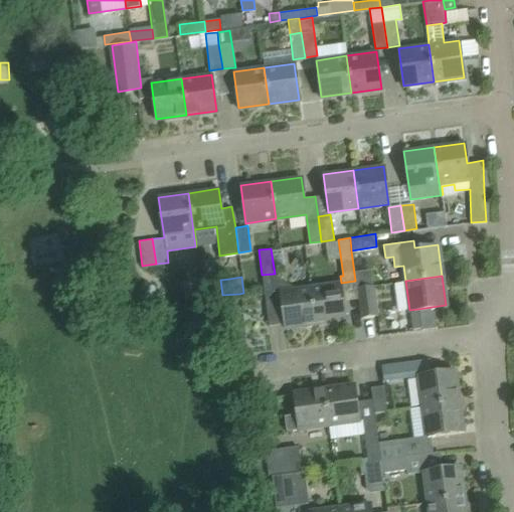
[(135,292),(149,302),(158,289),(145,279),(135,292)]
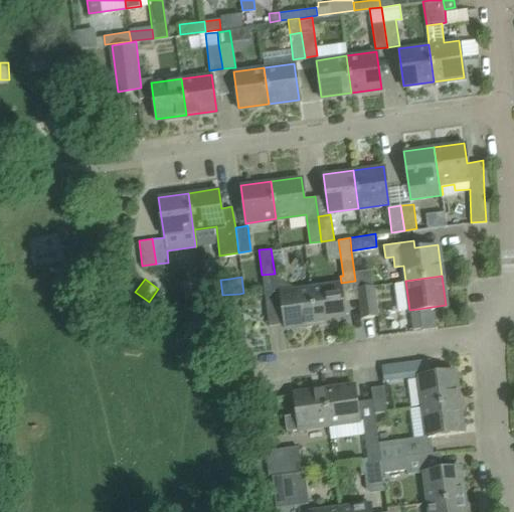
[(340,283),(310,287),(315,323),(345,319),(342,299),(340,283)]
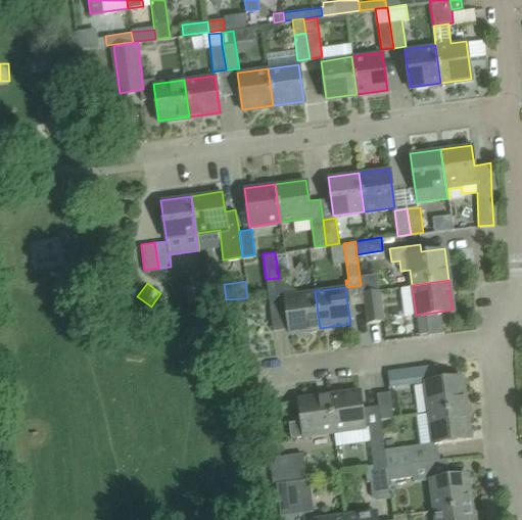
[(363,291),(367,322),(382,320),(378,289),(363,291)]
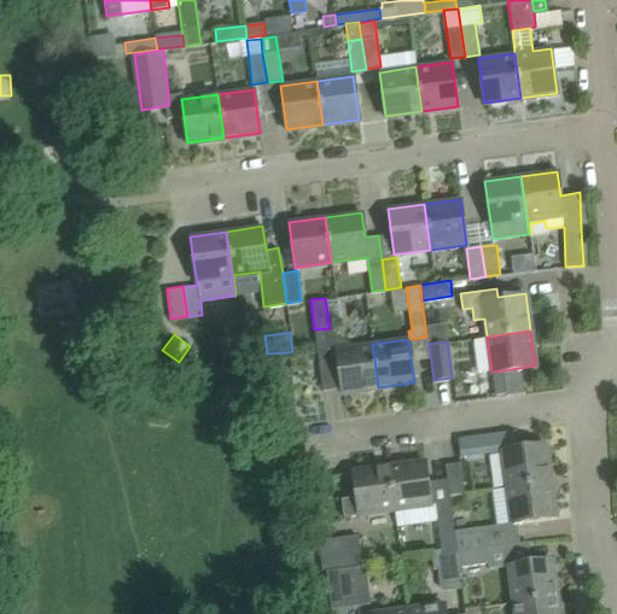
[(378,387),(372,344),(336,349),(342,392),(378,387)]
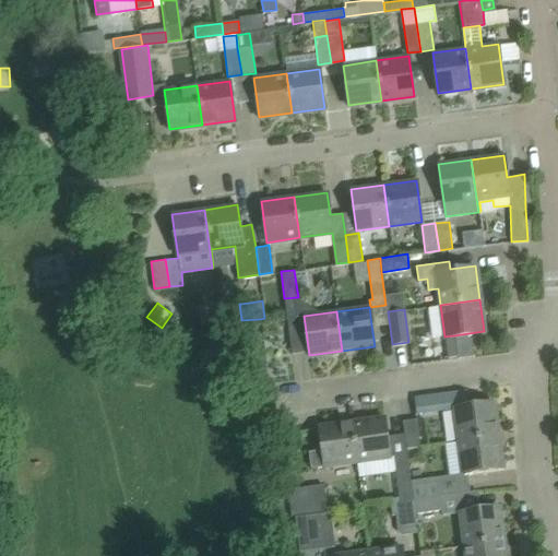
[(454,335),(444,336),(447,356),(456,355),(454,335)]
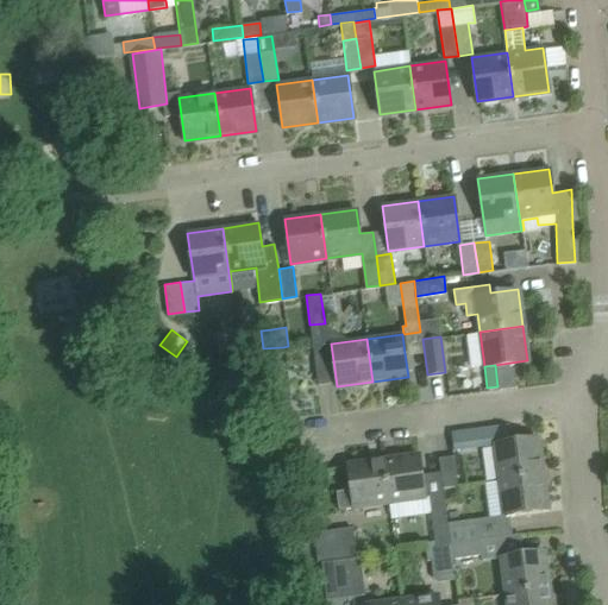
[(495,442),(509,441),(508,424),(483,428),(484,440),(488,443),(495,443),(495,442)]
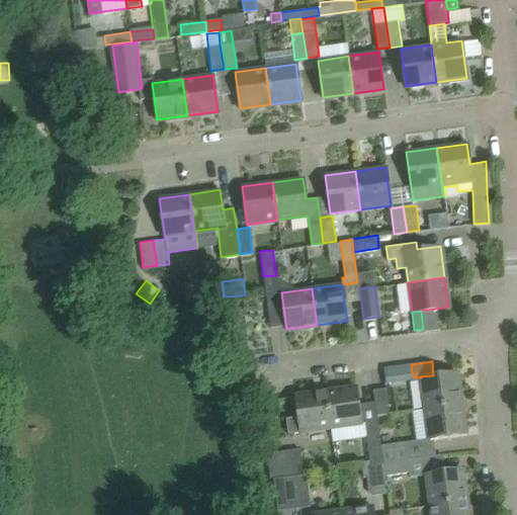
[(392,366),(383,367),(385,381),(394,380),(392,366)]
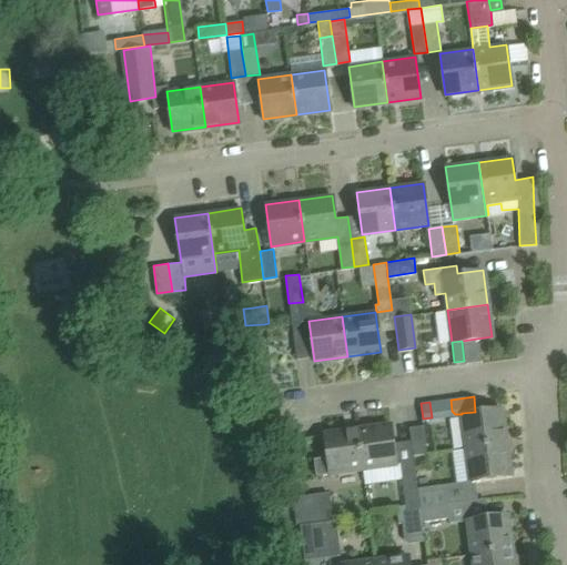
[(462,414),(466,447),(506,442),(502,407),(475,412),(462,413),(462,414)]
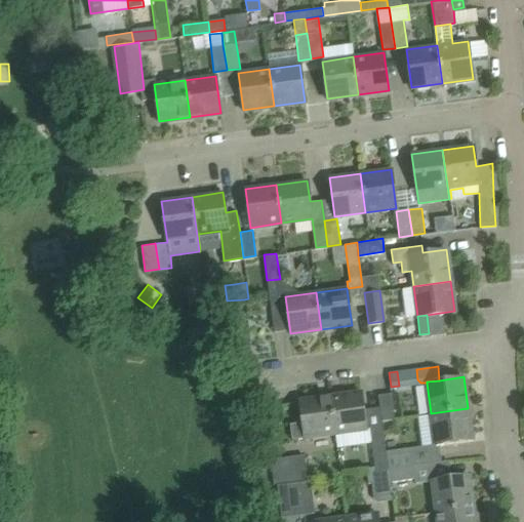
[(361,391),(330,395),(335,435),(366,431),(366,429),(363,408),(361,391)]
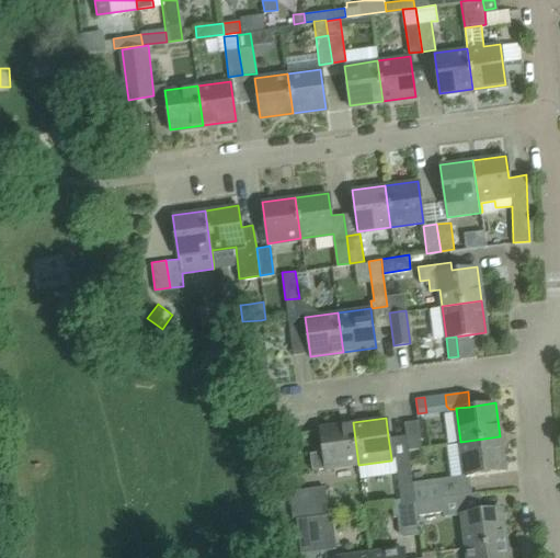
[(403,421),(406,434),(407,450),(408,450),(421,447),(418,420),(403,421)]
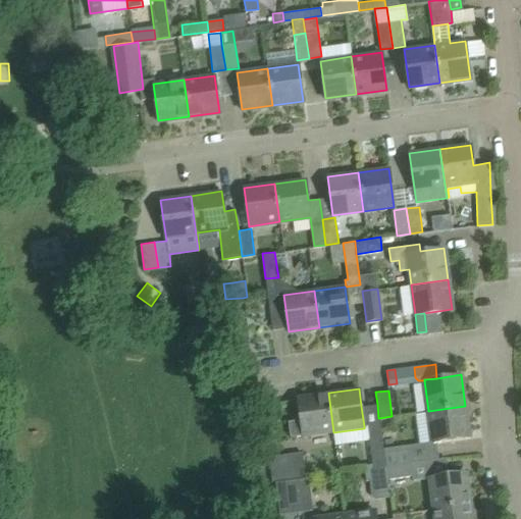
[(333,432),(328,393),(298,397),(301,419),(303,434),(303,436),(333,432)]
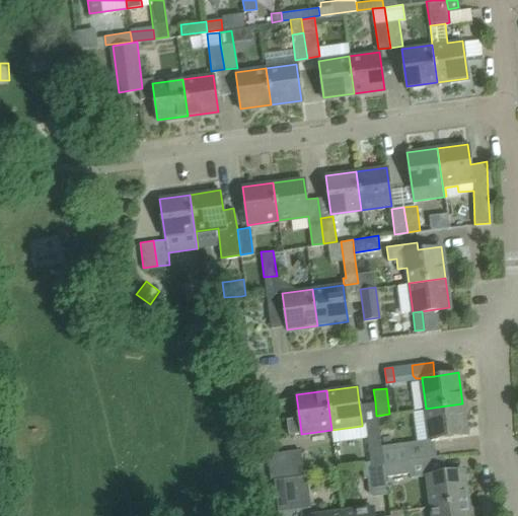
[(375,401),(359,403),(362,424),(365,423),(366,427),(378,425),(377,416),(376,416),(375,401)]
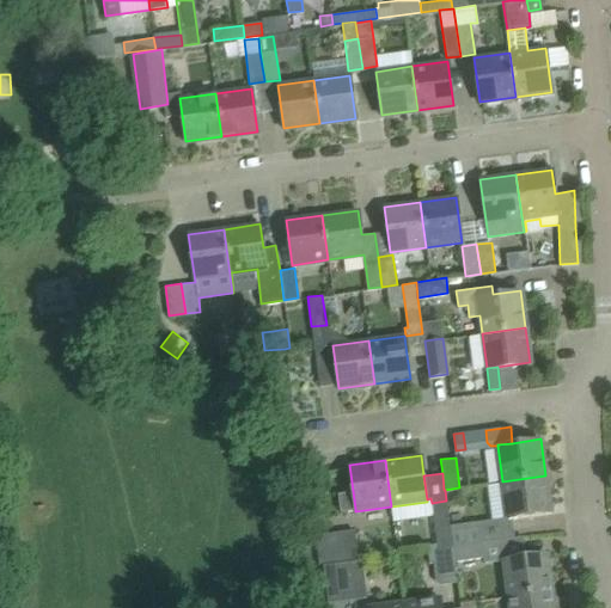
[(545,476),(502,481),(507,517),(550,511),(545,476)]
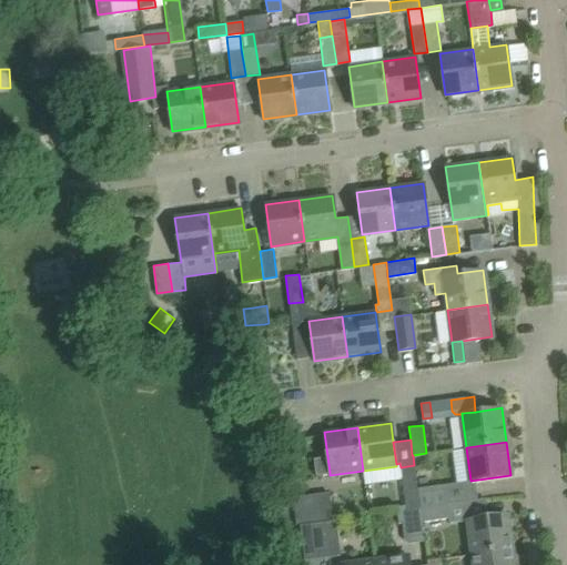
[(327,456),(313,457),(315,474),(330,473),(327,456)]
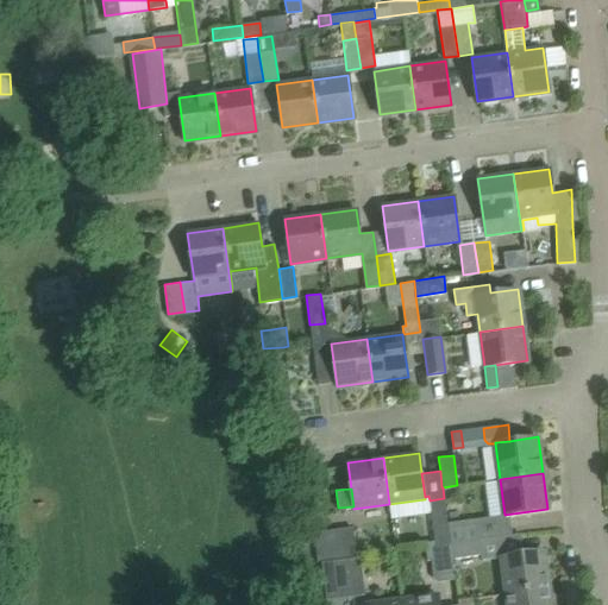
[(431,515),(434,544),(450,542),(447,528),(447,527),(446,512),(444,498),(430,500),(431,515)]
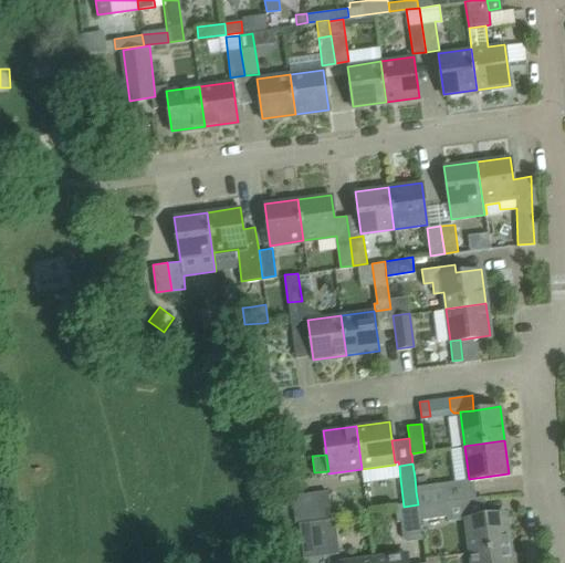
[(443,487),(416,490),(416,491),(418,504),(445,501),(443,487)]
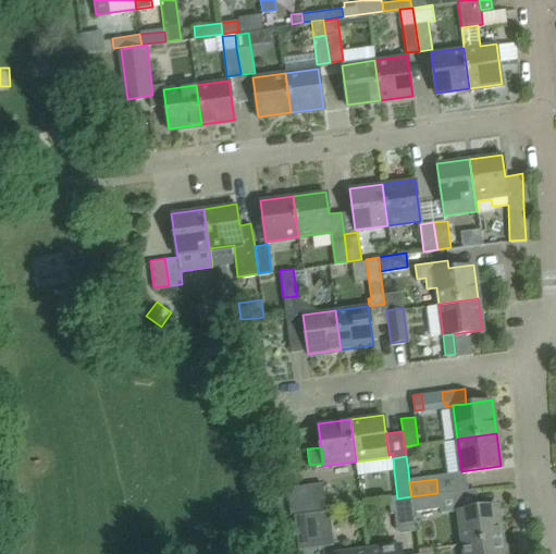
[(322,481),(308,483),(312,511),(325,508),(322,481)]
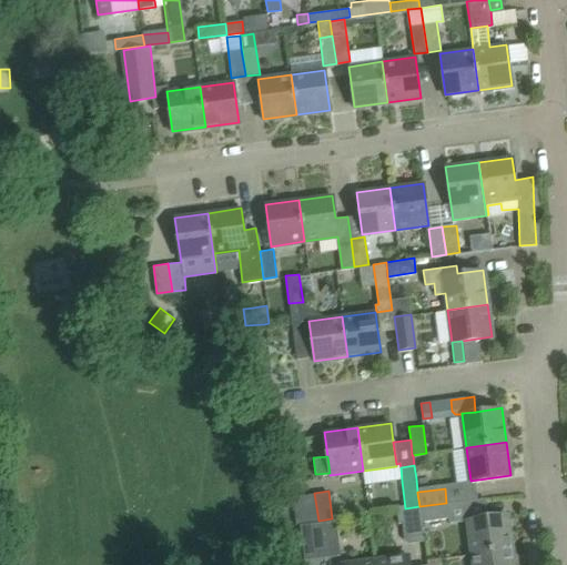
[(295,523),(319,521),(314,493),(292,496),(295,523)]
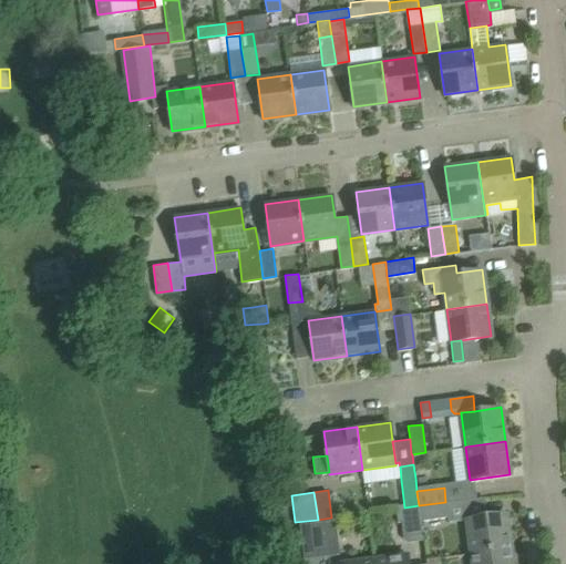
[(445,502),(419,505),(420,519),(448,515),(445,502)]
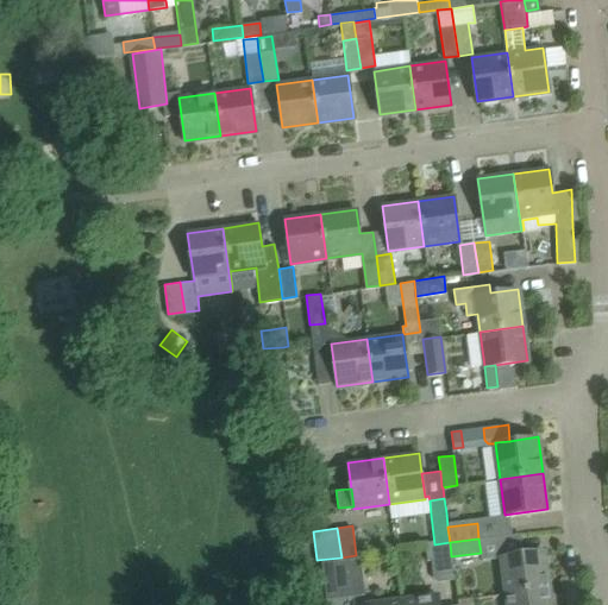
[(434,544),(425,546),(426,560),(437,559),(439,574),(453,572),(451,556),(450,542),(434,544)]
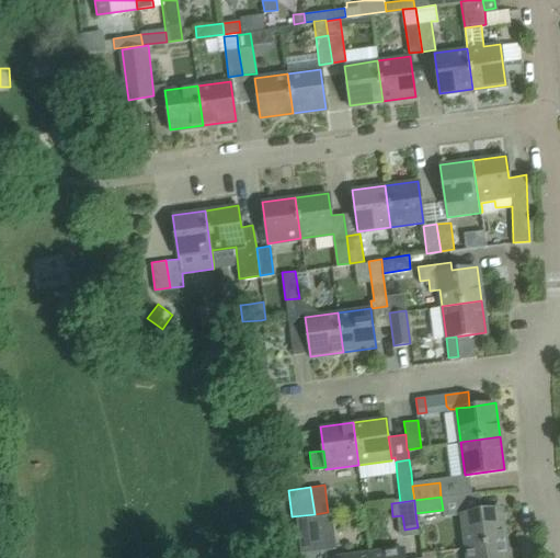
[(461,513),(466,546),(505,541),(501,508),(461,513)]
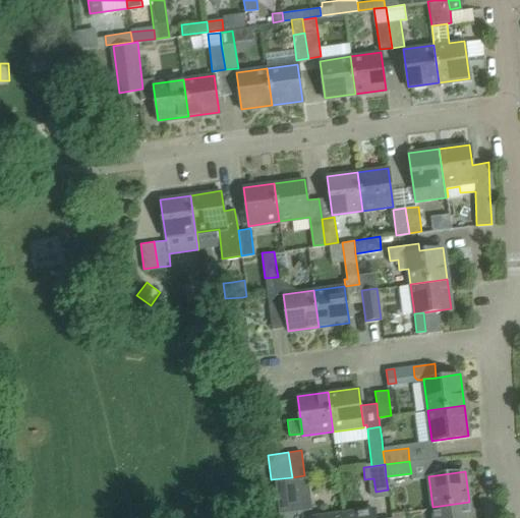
[(311,508),(306,475),(274,480),(279,513),(311,508)]
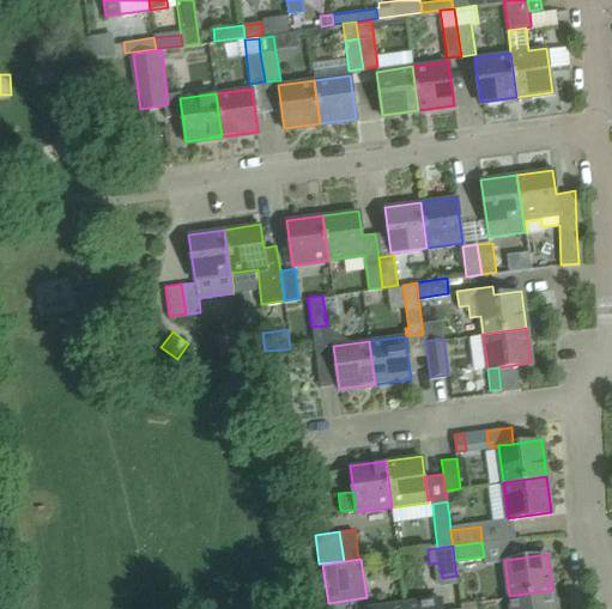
[(555,608),(552,590),(509,596),(510,608),(555,608)]
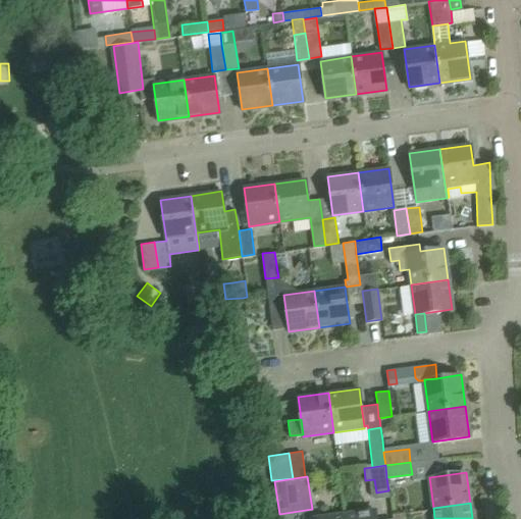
[(423,518),(432,518),(432,508),(423,508),(423,518)]
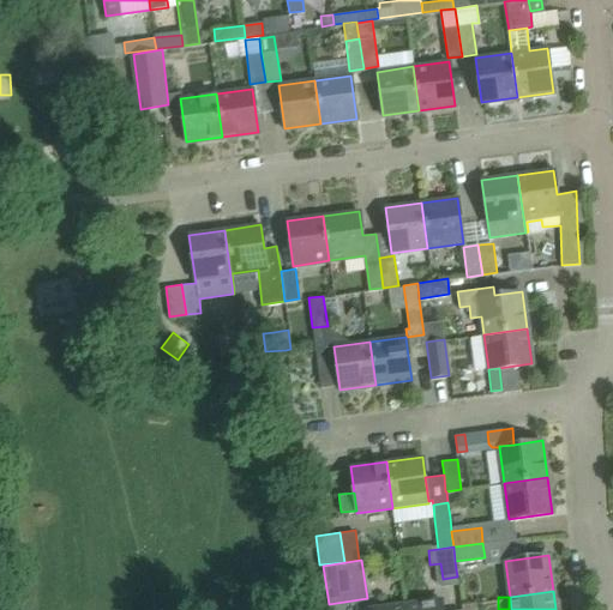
[(443,609),(442,599),(404,604),(406,609),(443,609)]
